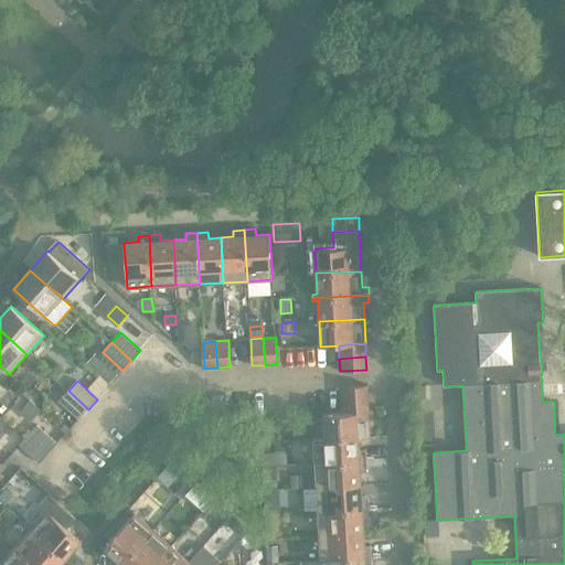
[(341,387),(342,400),(369,398),(368,385),(341,387)]
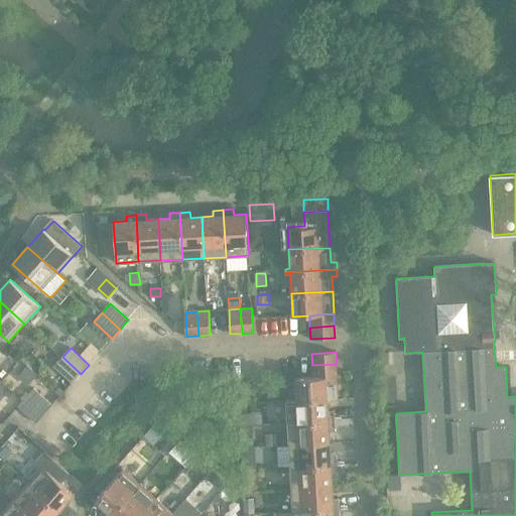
[(381,354),(381,366),(390,365),(389,353),(381,354)]
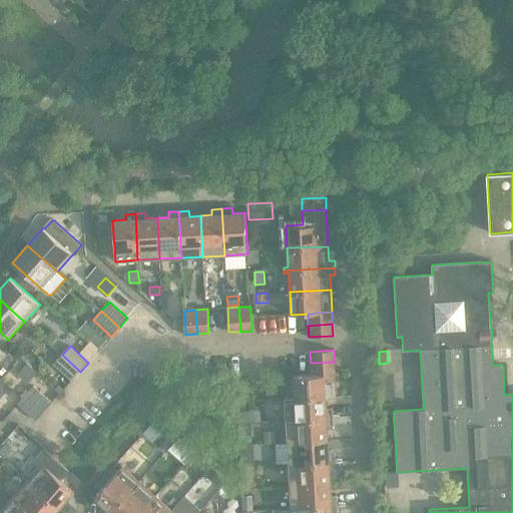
[(80,372),(62,355),(53,365),(72,381),(80,372)]
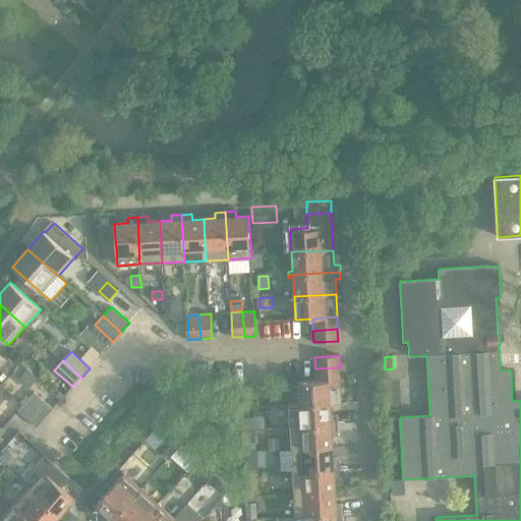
[(340,367),(315,368),(315,382),(340,380),(340,367)]
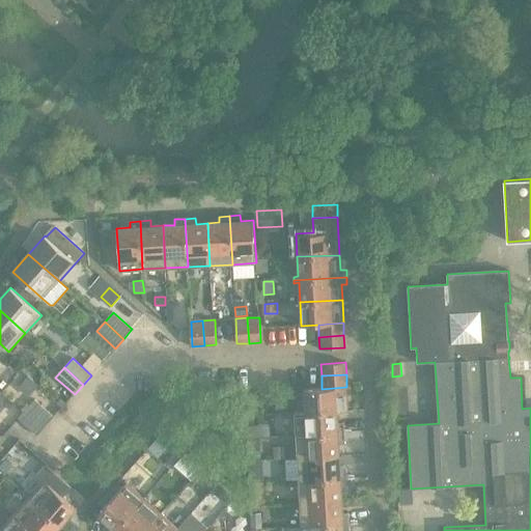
[(304,390),(306,412),(306,413),(337,411),(337,412),(348,412),(346,387),(322,389),(304,390)]
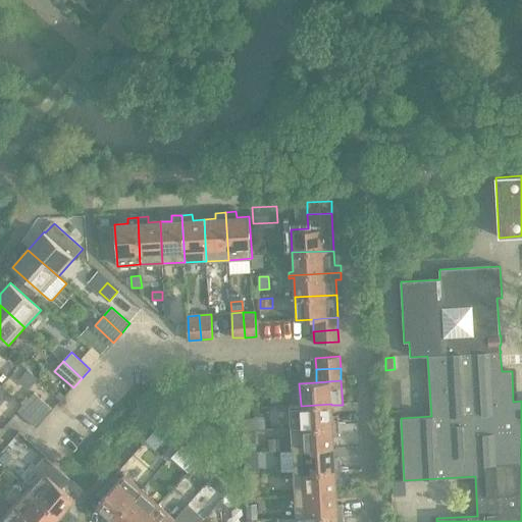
[(35,394),(27,403),(45,419),(53,410),(35,394)]
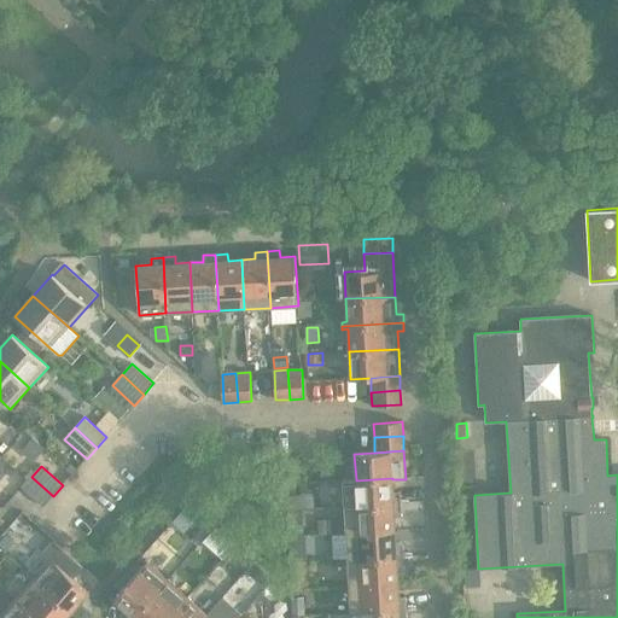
[(53,496),(31,477),(22,488),(44,507),(53,496)]
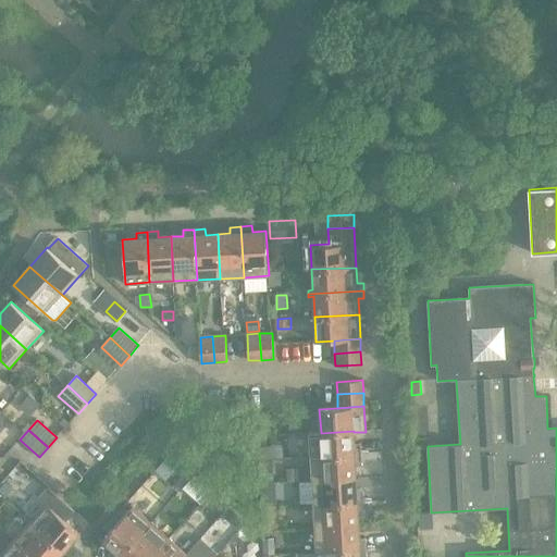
[(309,433),(310,457),(361,454),(360,443),(355,444),(354,432),(354,431),(321,433),(321,432),(309,433)]
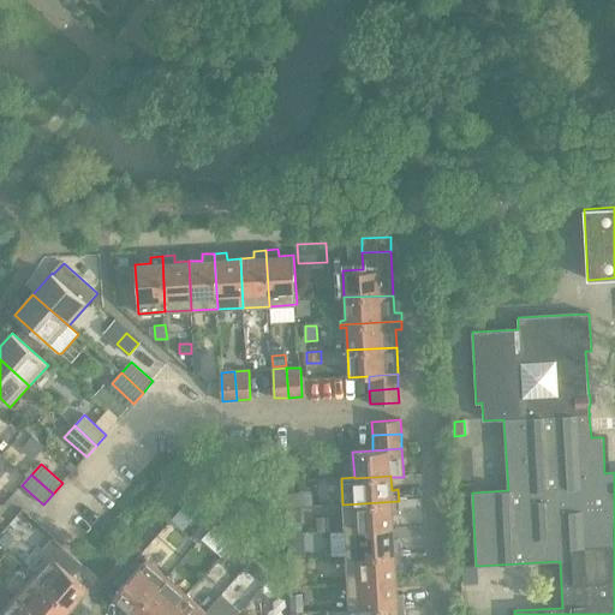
[(399,501),(342,505),(345,531),(393,527),(393,514),(399,514),(399,501)]
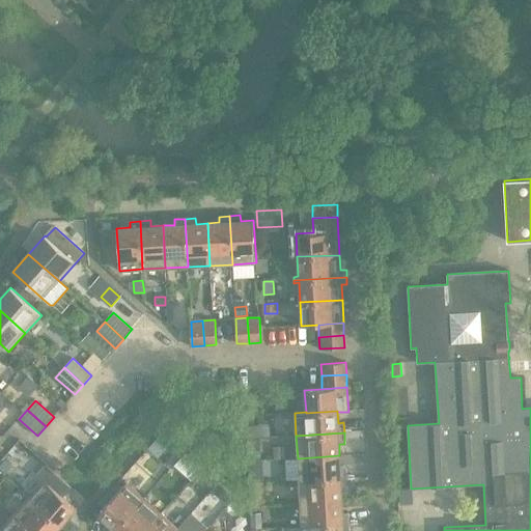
[(259,438),(247,439),(248,451),(259,450),(259,438)]
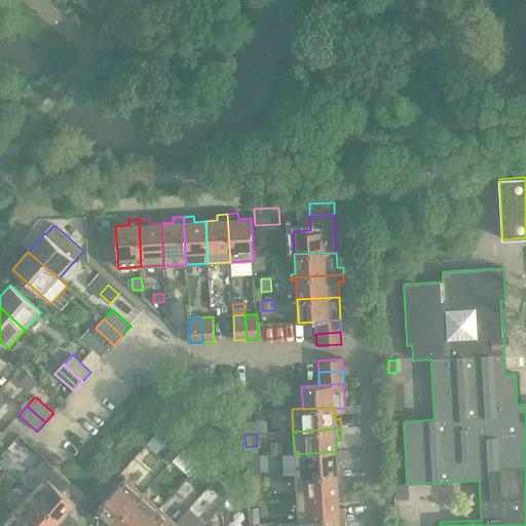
[(173,440),(158,455),(168,464),(183,449),(173,440)]
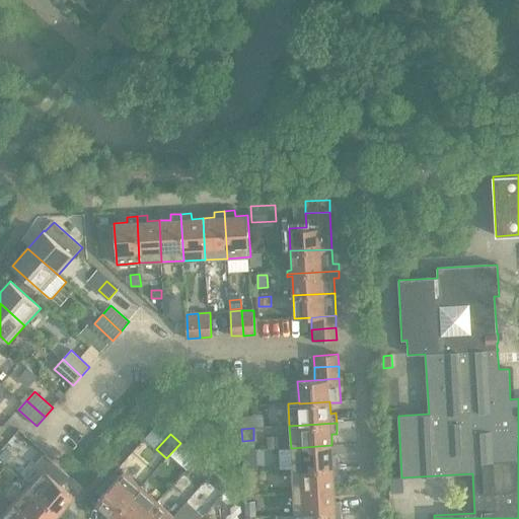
[(331,445),(291,448),(292,469),(339,467),(339,456),(332,457),(331,445)]
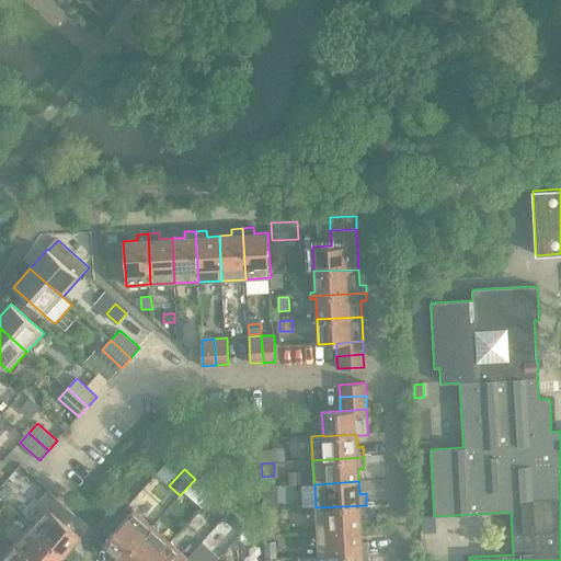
[(6,487),(0,492),(0,495),(6,500),(12,492),(6,487)]
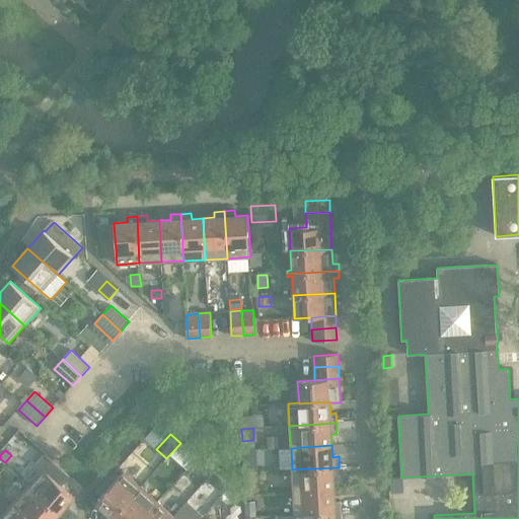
[(42,470),(27,487),(63,518),(70,510),(66,507),(74,497),(61,486),(69,476),(45,454),(43,457),(35,464),(42,470)]
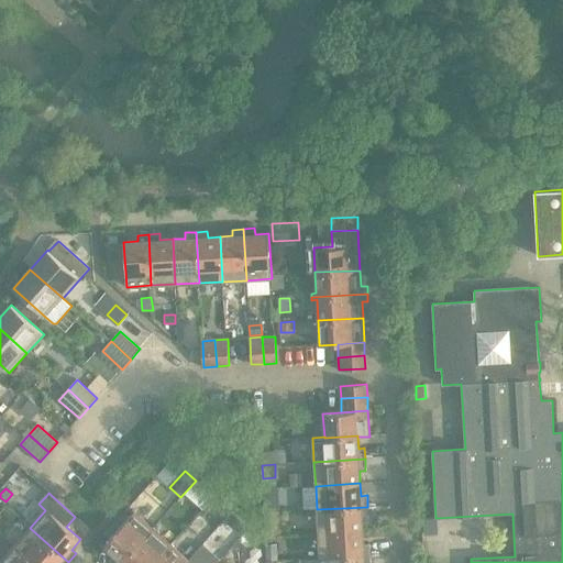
[(277,495),(263,496),(264,512),(278,512),(277,495)]
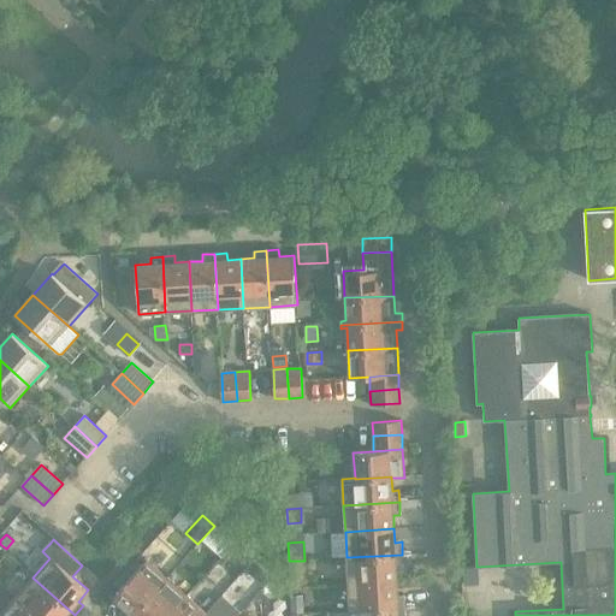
[(402,555),(347,557),(348,584),(397,581),(396,567),(403,567),(402,555)]
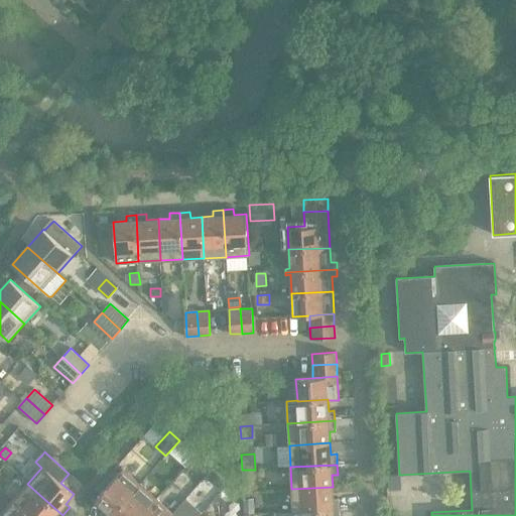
[(117,476),(112,472),(96,490),(101,494),(96,501),(105,509),(101,513),(104,515),(112,515),(140,485),(123,470),(117,476)]
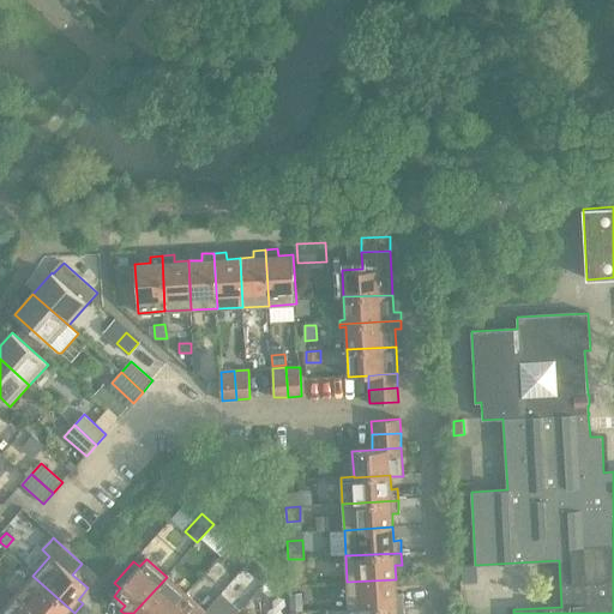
[(271,576),(252,559),(245,566),(265,584),(271,576)]
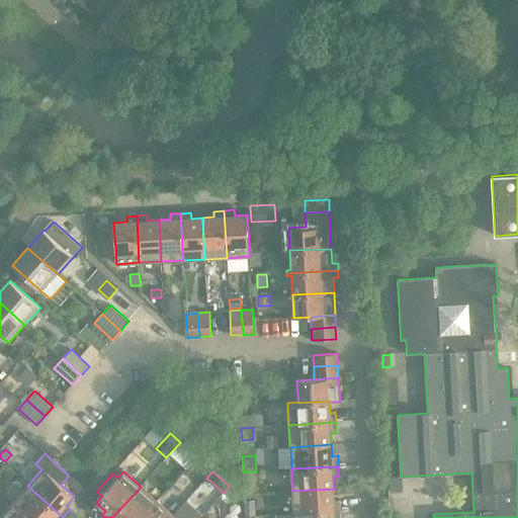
[(402,477),(390,478),(390,493),(403,492),(402,477)]
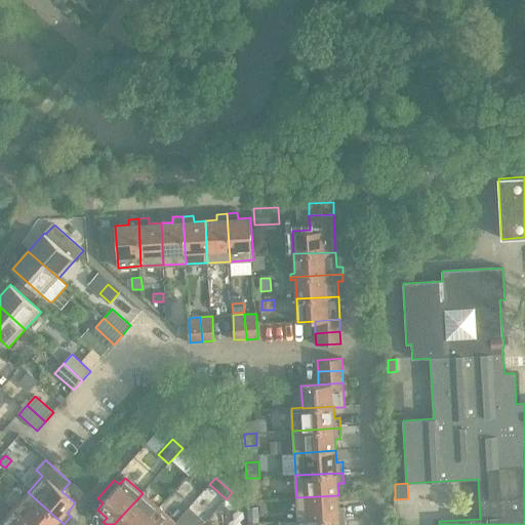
[(28,492),(13,509),(31,524),(63,524),(64,524),(28,492)]
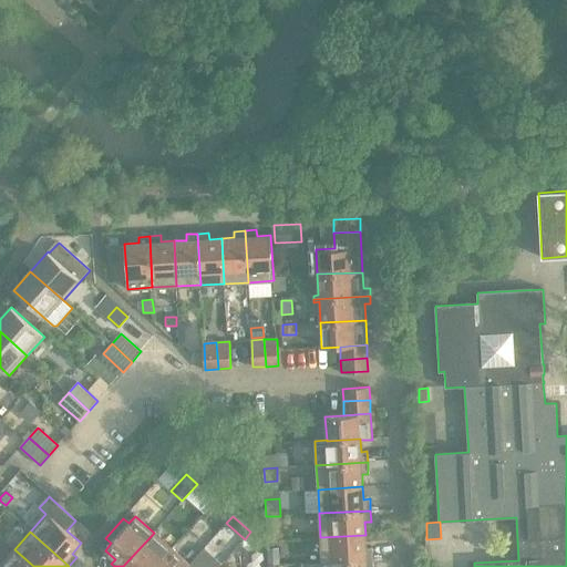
[(154,533),(123,566),(155,566),(172,548),(154,533)]
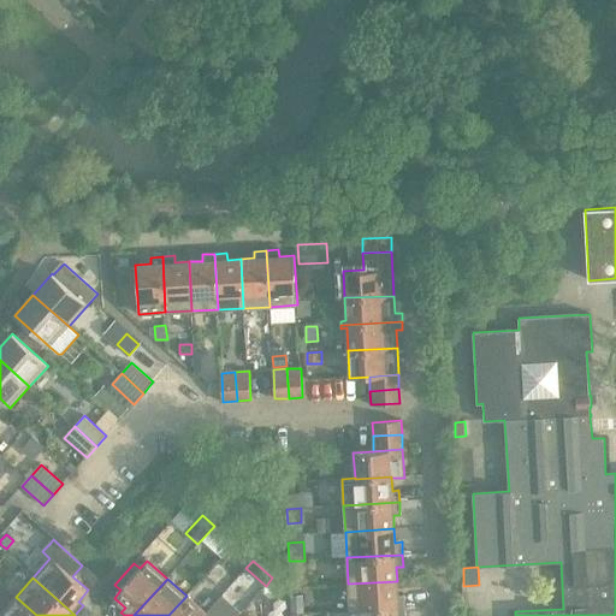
[(397,581),(348,584),(349,610),(406,608),(404,594),(398,596),(397,581)]
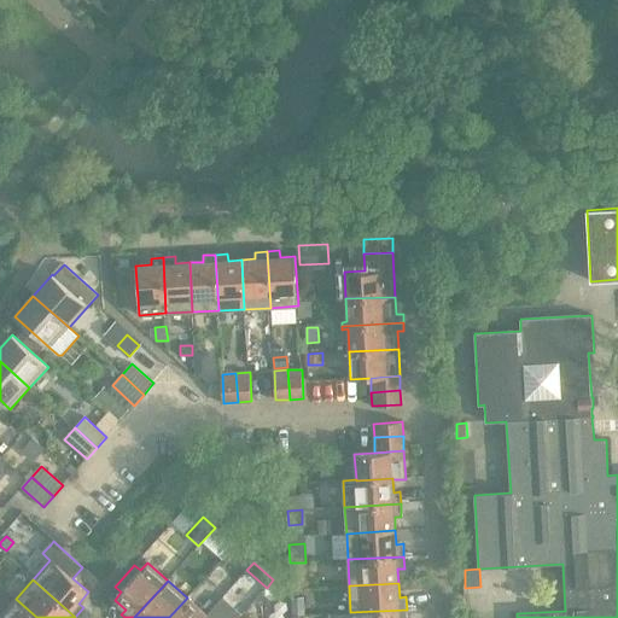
[(187,598),(169,617),(204,617),(207,616),(187,598)]
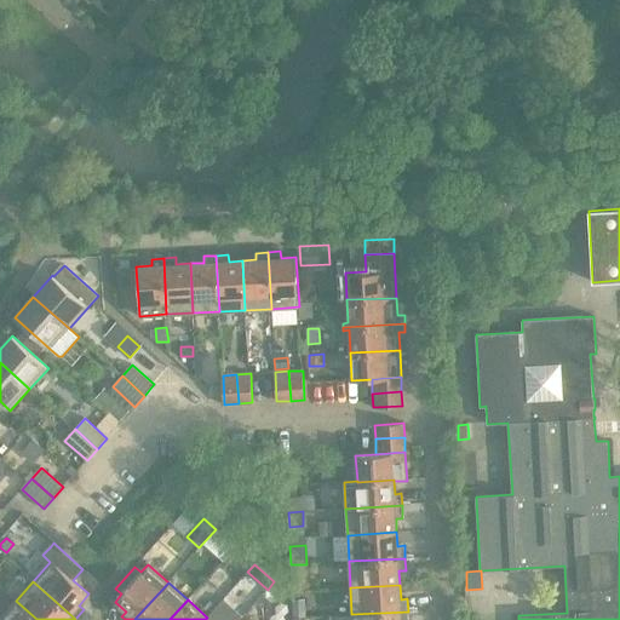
[(207,618),(205,619),(240,619),(242,616),(223,600),(207,618)]
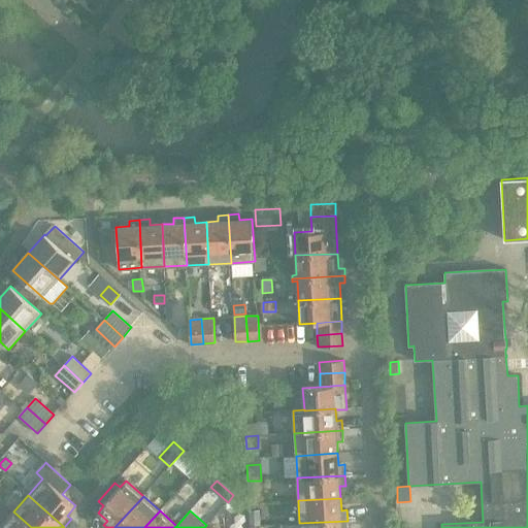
[(31,527),(13,512),(0,526),(0,527),(31,527)]
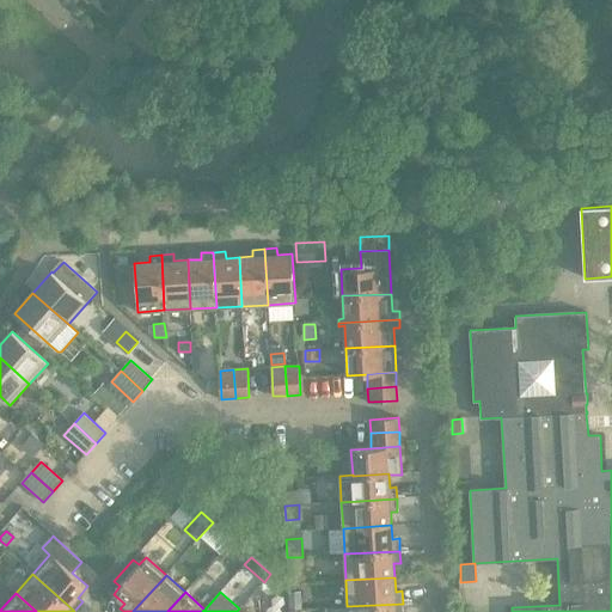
[(291,593),(291,607),(301,607),(300,593),(291,593)]
